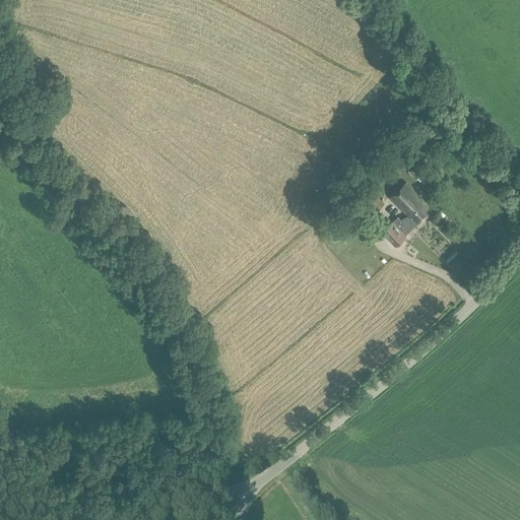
[(450,159),(447,154),(439,160),(443,166),(450,159)]
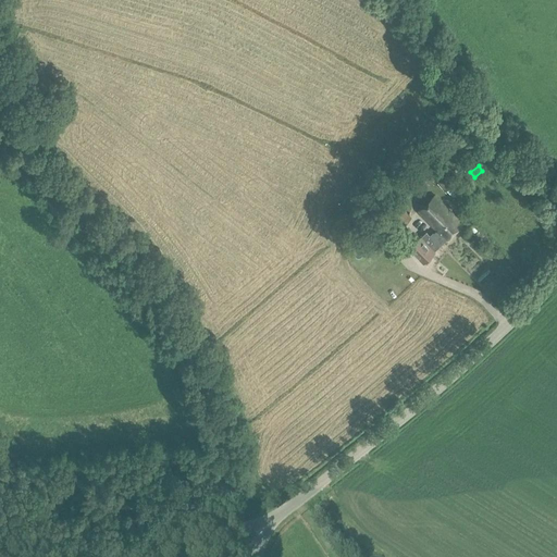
[(410,184),(399,175),(390,188),(400,197),(410,184)]
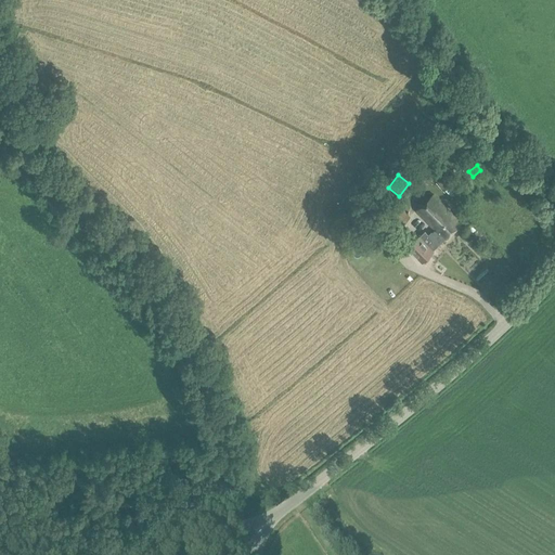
[(449,195),(456,188),(450,180),(442,188),(449,195)]
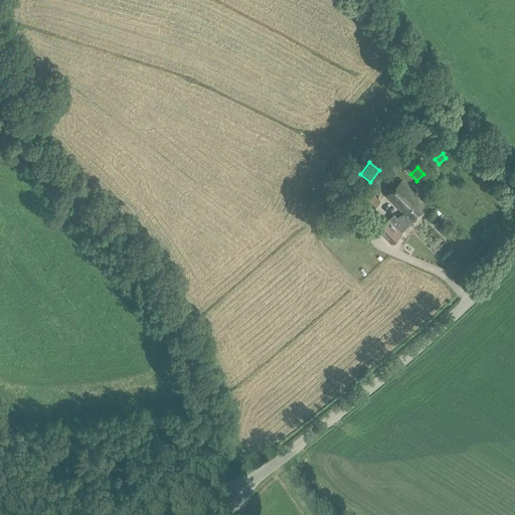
[(386,196),(402,213),(397,218),(394,215),(388,221),(378,229),(391,243),(402,232),(401,231),(428,206),(419,197),(402,181),(386,196)]
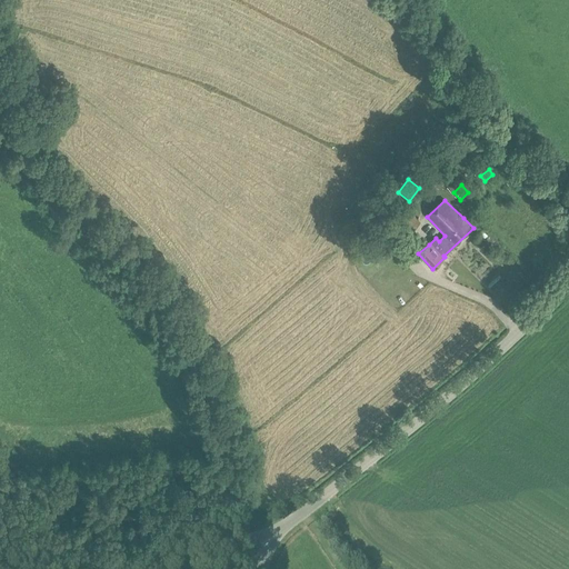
[(393,219),(406,208),(400,201),(387,213),(393,219)]
